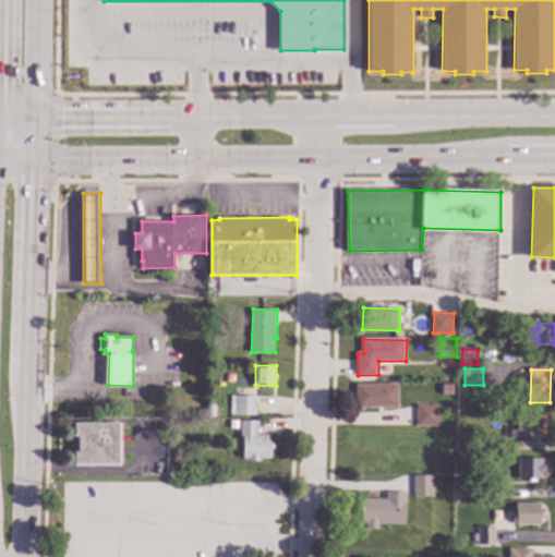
[(455,394),(444,394),(444,384),(455,384),(455,394)]
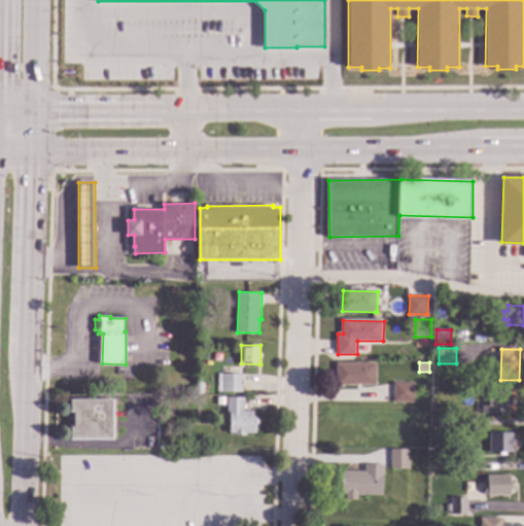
[(378,364),(377,384),(338,383),(338,363),(378,364)]
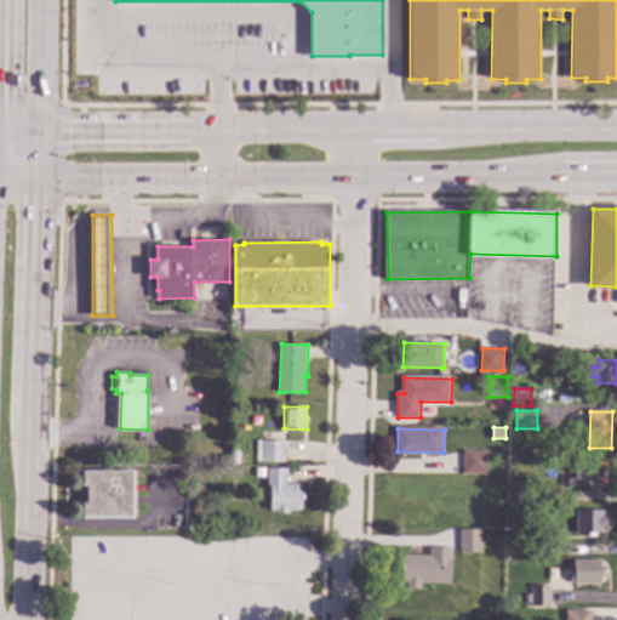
[(289,441),(287,461),(258,461),(258,441),(289,441)]
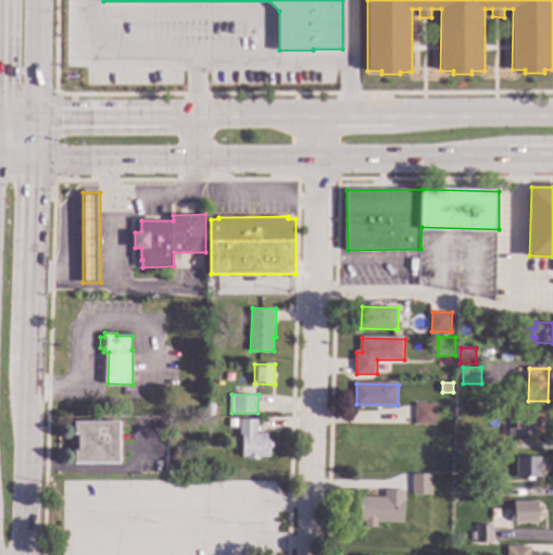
[(216,415),(206,415),(208,403),(217,403),(216,415)]
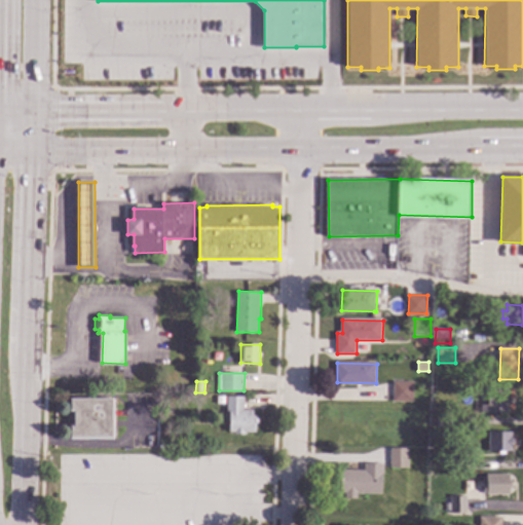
[(414,382),(414,401),(395,401),(396,382),(414,382)]
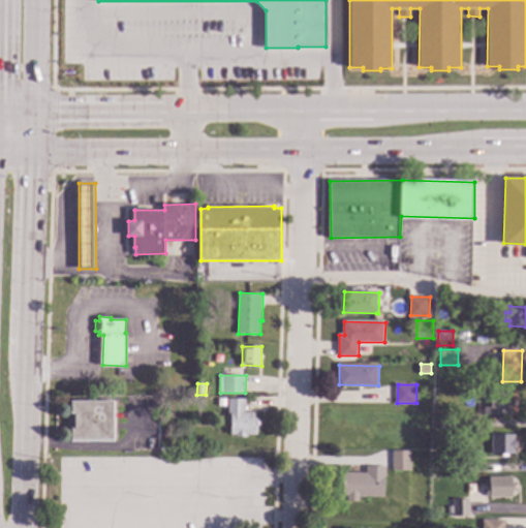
[(512,393),(512,399),(515,399),(515,407),(512,407),(512,414),(486,413),(486,407),(491,407),(492,393),(512,393)]
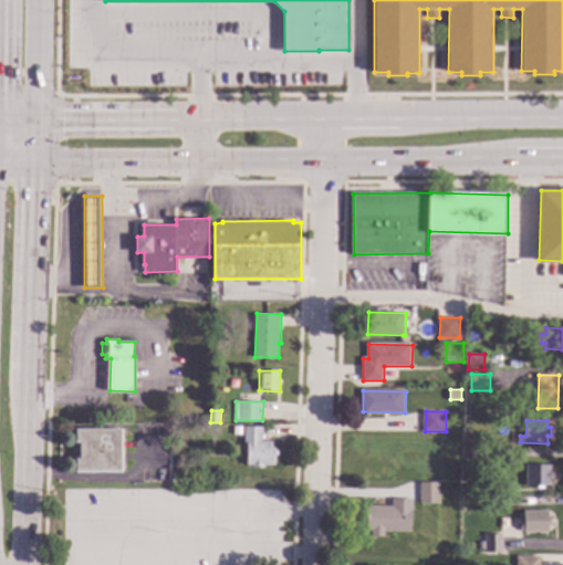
[(264,427),(263,435),(266,435),(266,438),(263,438),(263,440),(274,441),(274,447),(278,447),(278,450),(281,450),(280,456),(277,456),(277,466),(267,464),(267,467),(253,467),(253,464),(248,464),(249,443),(246,443),(246,426),(264,427)]
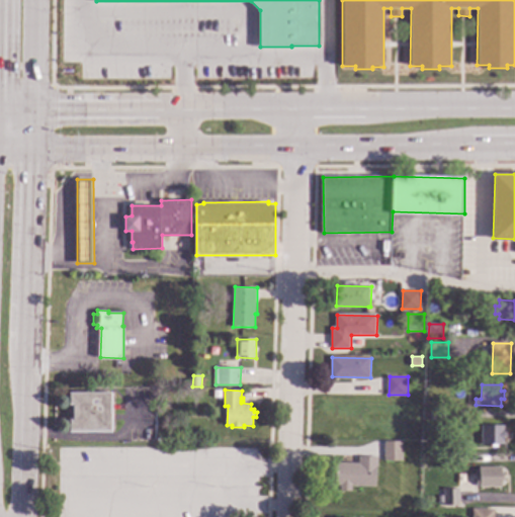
[(113,431),(96,431),(96,433),(90,433),(90,432),(70,432),(70,419),(74,419),(74,405),(70,405),(70,392),(113,392),(113,431)]
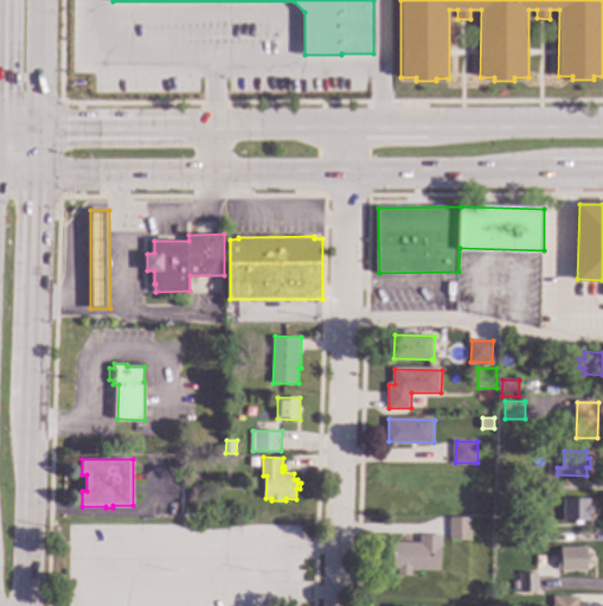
[(523,482),(523,491),(506,491),(506,482),(523,482)]
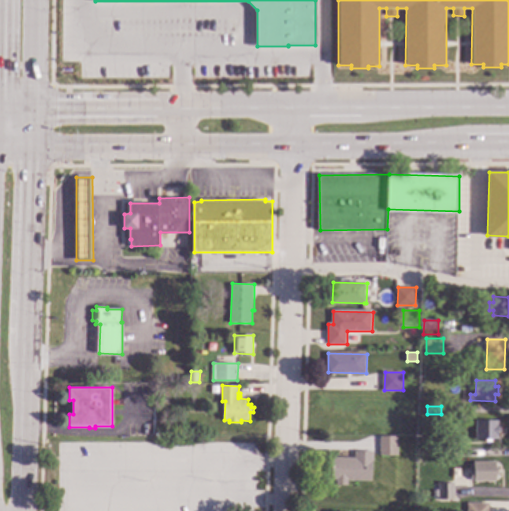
[(184,414),(184,425),(169,425),(170,414),(184,414)]
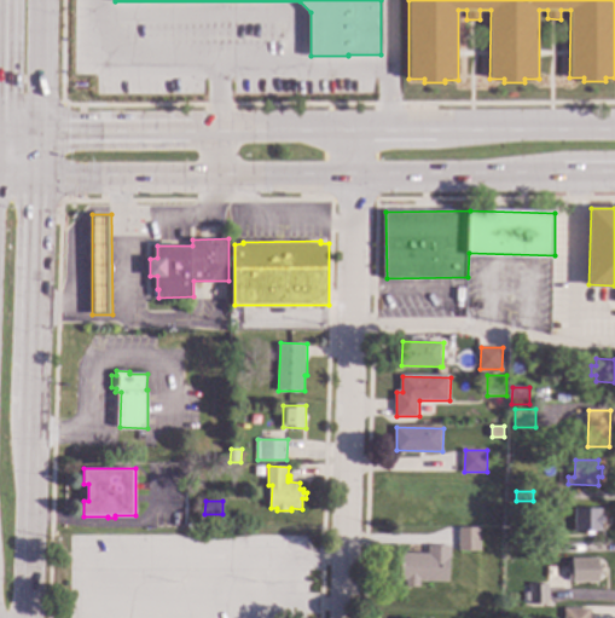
[(604,508),(603,531),(575,530),(576,507),(604,508)]
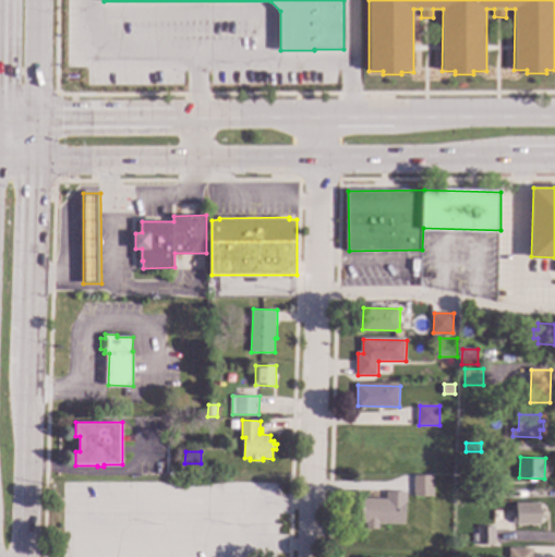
[(435,496),(415,495),(417,476),(435,476),(435,496)]
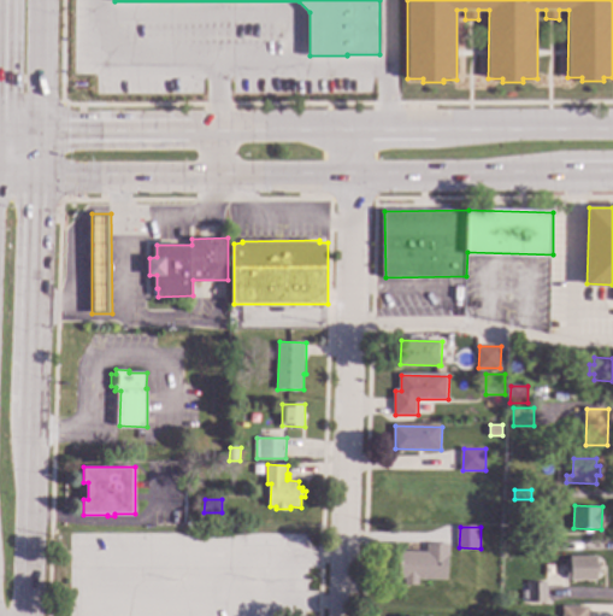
[(547,540),(547,551),(530,550),(530,540),(547,540)]
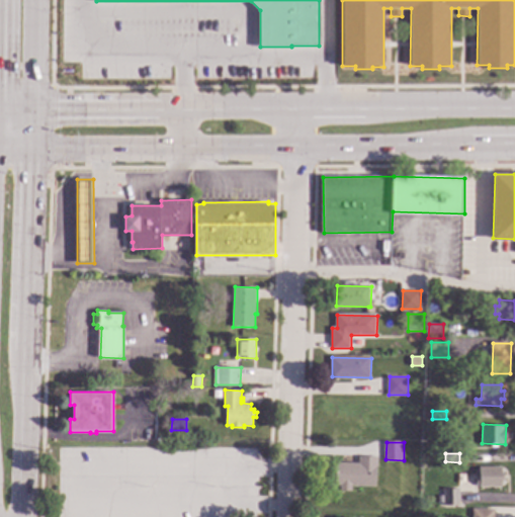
[(378,457),(377,486),(353,486),(353,491),(341,491),(341,485),(336,485),(336,462),(359,462),(359,456),(378,457)]
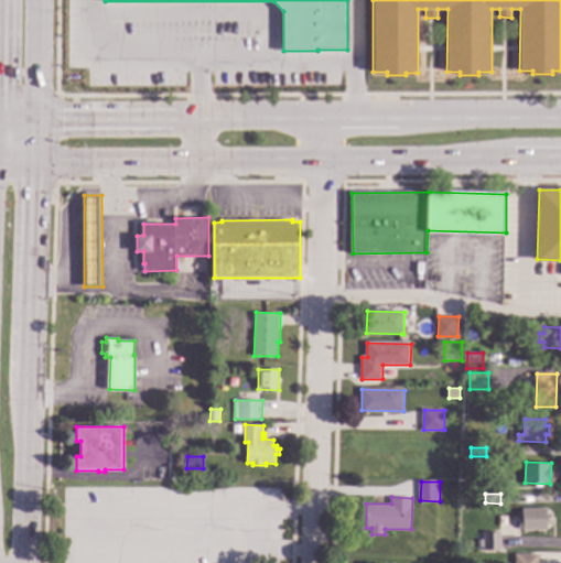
[(547,509),(547,529),(522,529),(524,508),(547,509)]
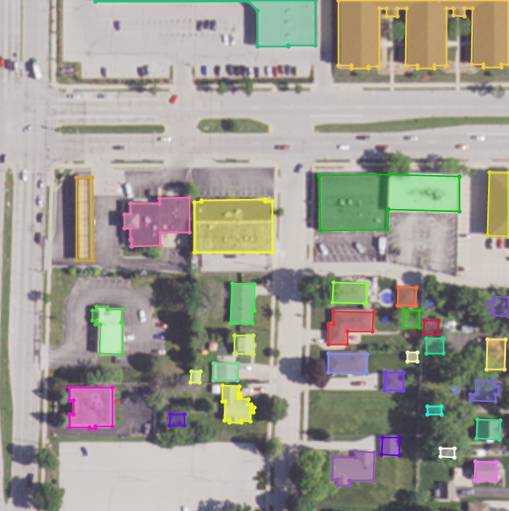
[(455,484),(455,499),(440,499),(440,483),(455,484)]
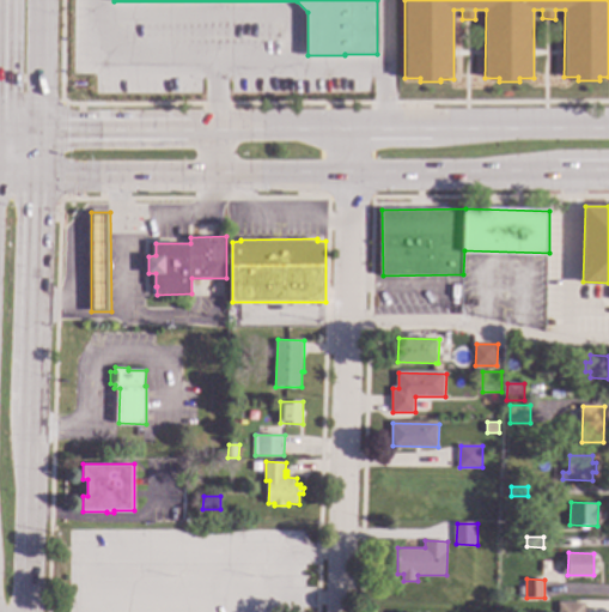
[(559,601),(559,611),(585,611),(585,600),(559,601)]
